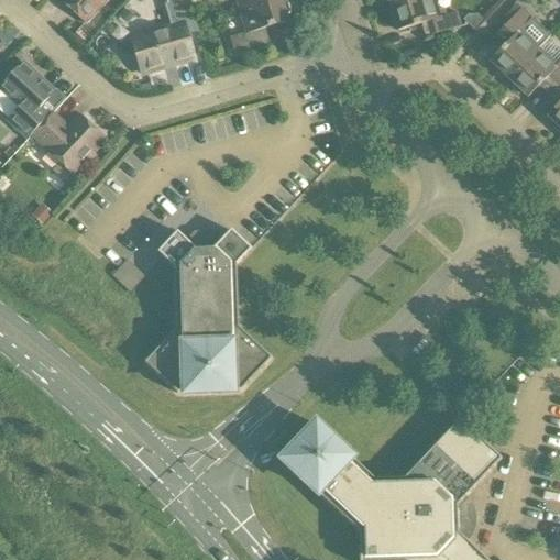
[(61,0),(83,21),(101,0),(61,0)]
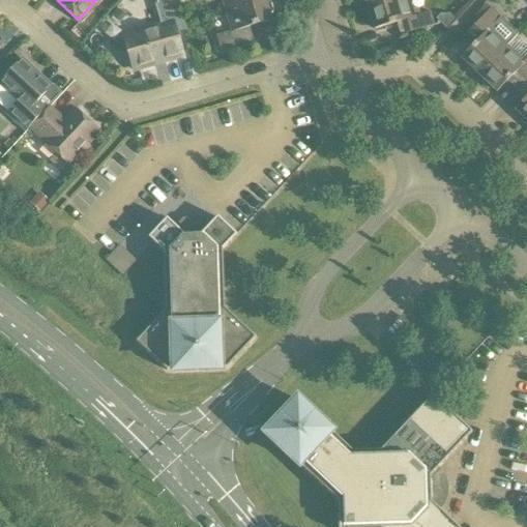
[(156,0),(163,21),(121,33),(132,68),(179,54),(172,31),(184,27),(175,0),(156,0)]
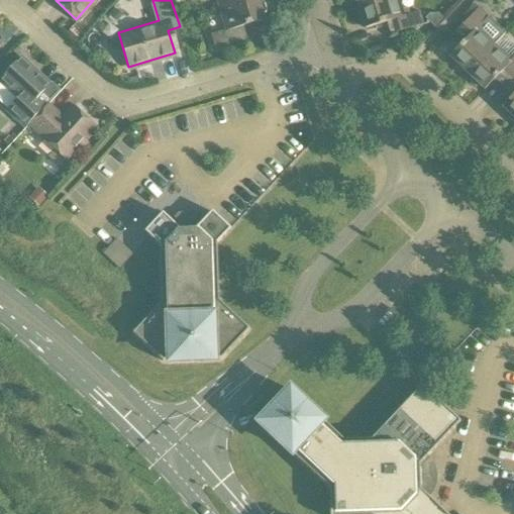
[(238,0),(216,7),(222,28),(208,32),(212,46),(239,37),(236,25),(262,18),(261,13),(263,8),(261,1),(260,0),(238,0)]
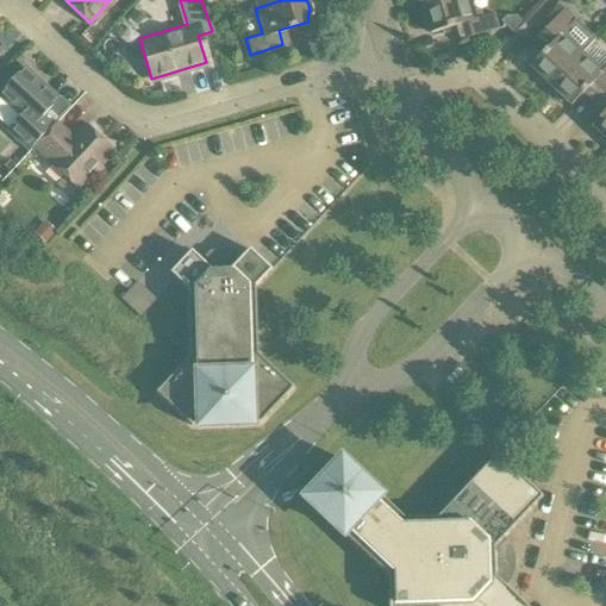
[(433,0),(419,4),(420,8),(418,13),(420,23),(426,25),(428,31),(457,23),(462,37),(495,27),(491,11),(473,17),(468,0),(433,0)]
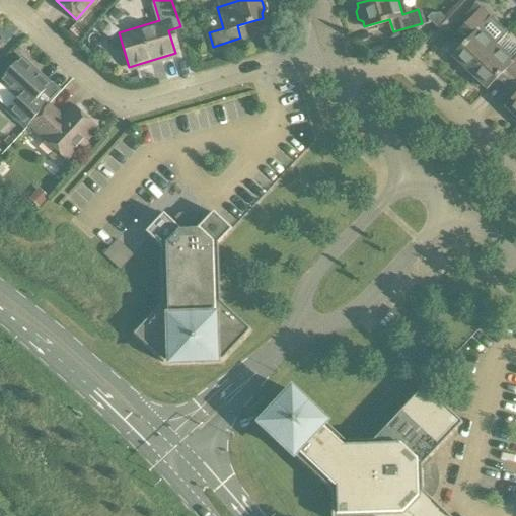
[(466,72),(494,43),(485,34),(496,22),(477,6),(457,27),(466,35),(448,56),(452,59),(452,64),(458,70),(463,70),(466,72)]
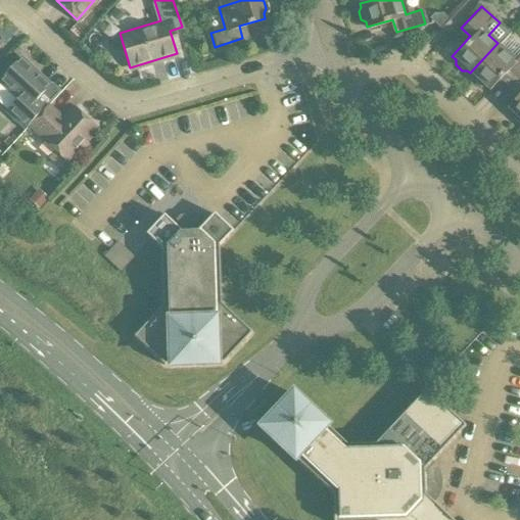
[(428,17),(436,26),(445,17),(441,13),(432,13),(428,17)]
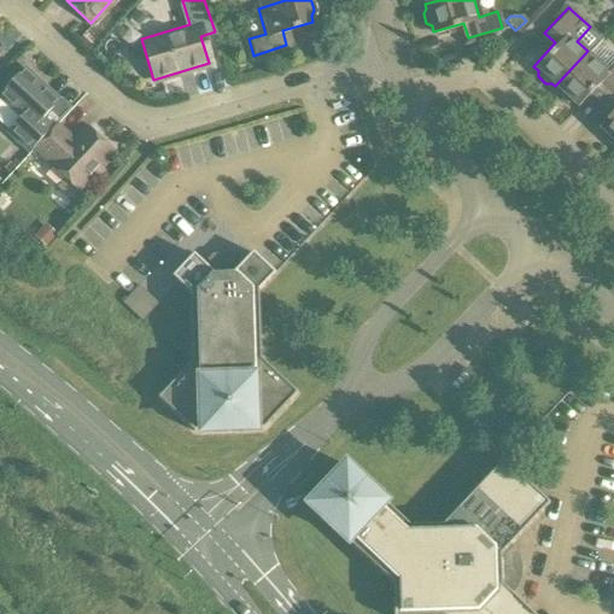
[(613,62),(607,69),(588,51),(555,86),(557,88),(557,94),(565,101),(571,101),(576,105),(597,82),(608,93),(613,87),(613,62)]
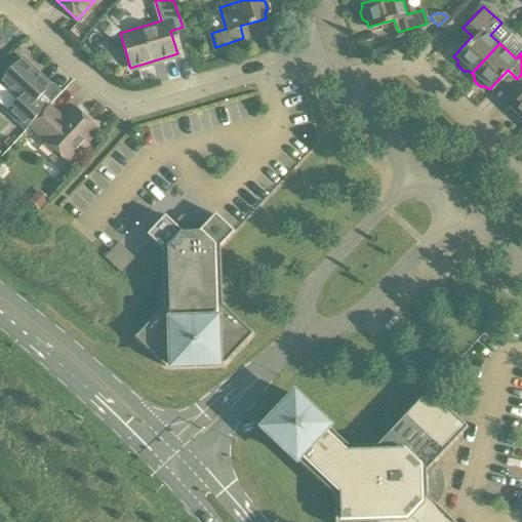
[(36,96),(47,84),(17,57),(0,77),(0,83),(16,97),(4,112),(23,128),(44,105),(36,96)]
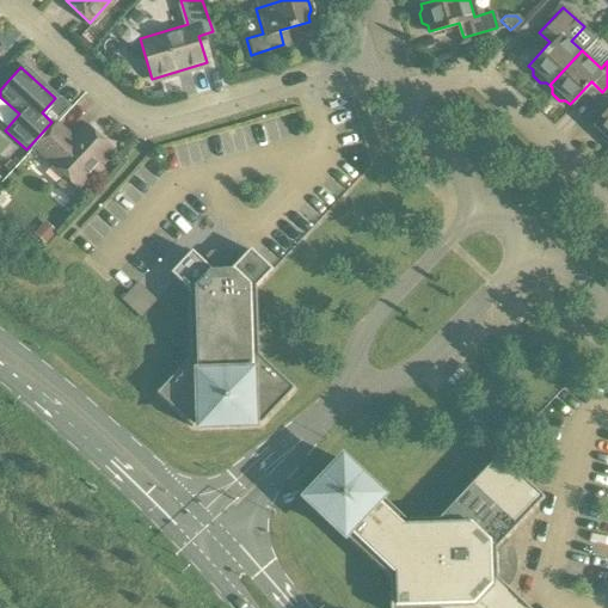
[(607,141),(607,86),(602,92),(607,97),(607,105),(590,124),(595,129),(595,135),(602,141),(607,141)]
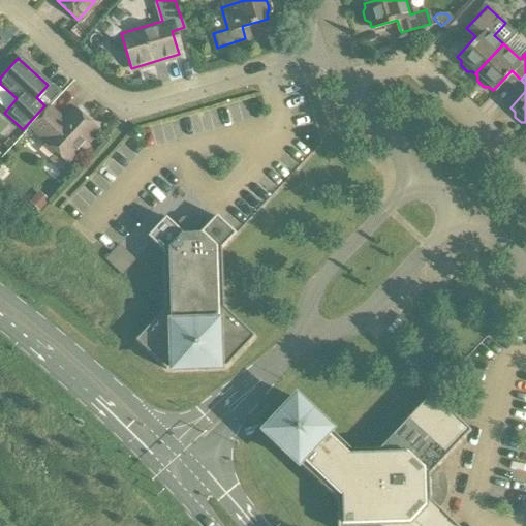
[(83,142),(95,129),(71,107),(61,119),(48,106),(29,126),(42,138),(41,140),(54,151),(47,159),(57,168),(64,161),(65,161),(75,150),(79,153),(86,145),(83,142)]
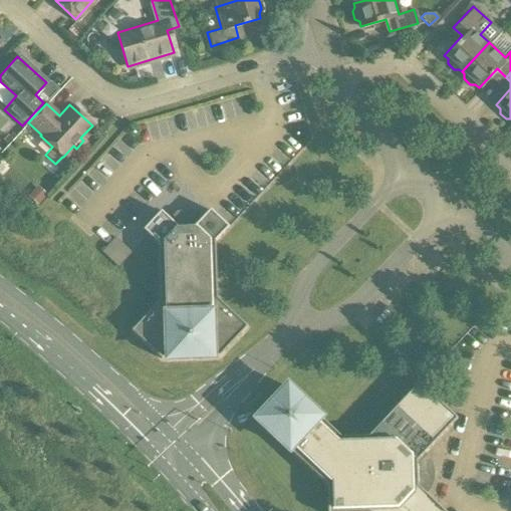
[(34,187),(26,196),(34,204),(43,195),(34,187)]
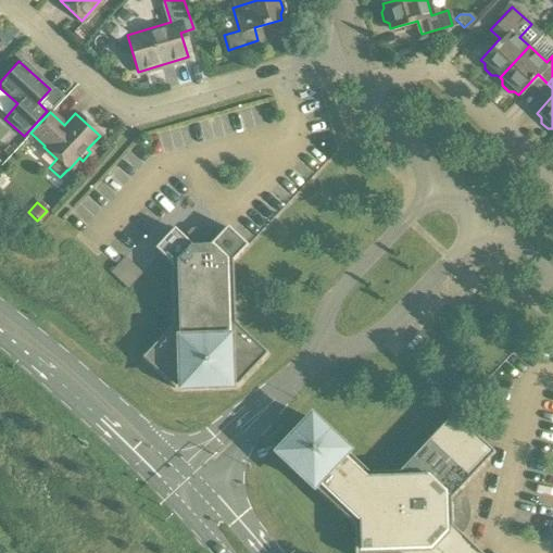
[(244,244),(229,230),(225,226),(213,238),(206,231),(191,233),(184,239),(172,227),(153,248),(168,262),(171,324),(139,356),(172,387),(174,387),(175,401),(231,401),(231,385),(235,385),(265,353),(233,322),(230,261),(244,244)]
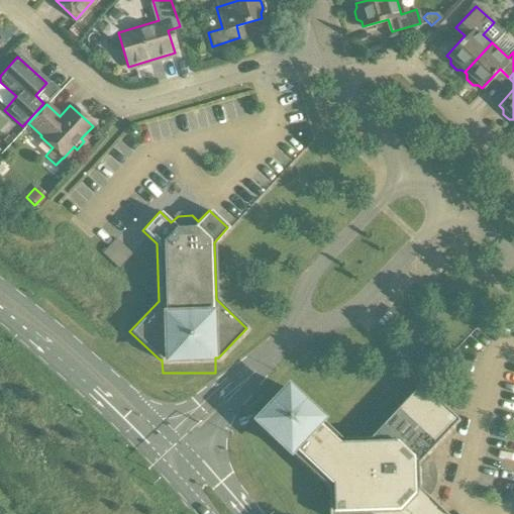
[(126,249),(113,237),(105,246),(100,251),(116,267),(130,252),(126,249)]
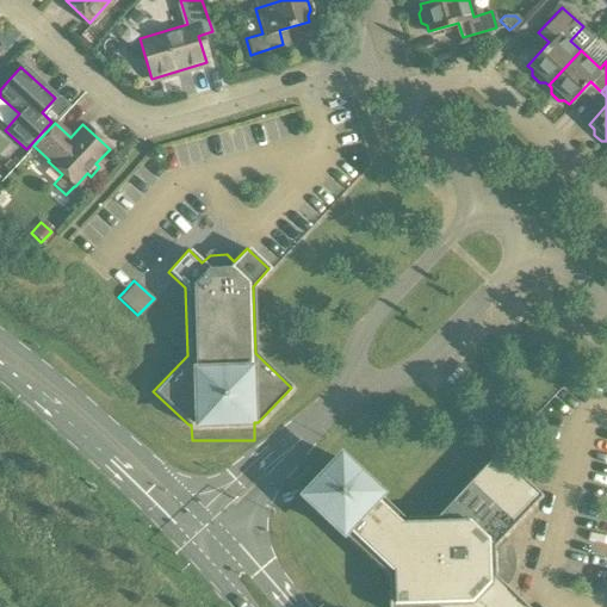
[(493,552),(494,543),(542,493),(496,448),(435,516),(402,518),(339,458),(302,497),(385,575),(385,606),(526,606),(512,594),(494,576),(493,570),(505,570),(505,551),(493,552)]
